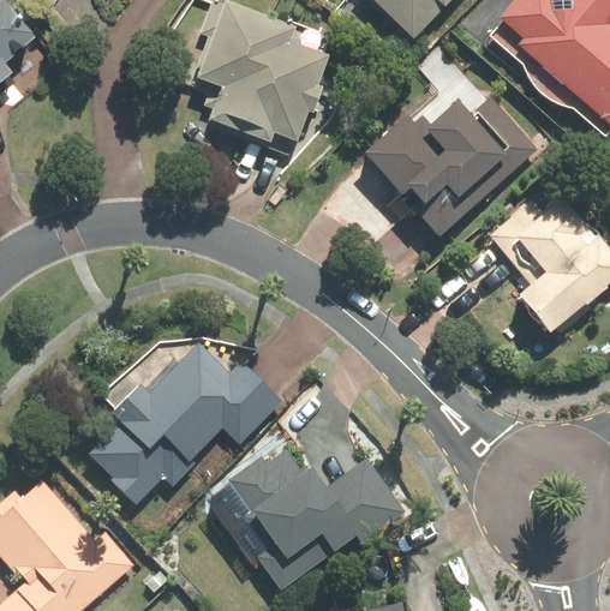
[(0,0),(0,79),(11,70),(7,65),(41,33),(10,0),(0,0)]
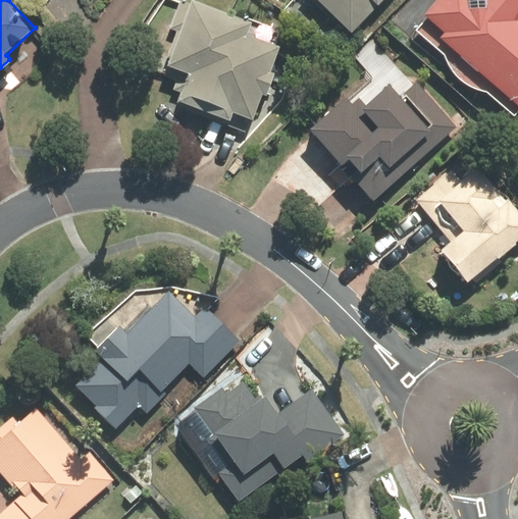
[(283,29),(197,0),(177,0),(169,27),(177,30),(166,64),(190,71),(179,103),(229,119),(234,107),(255,114),(283,29)]
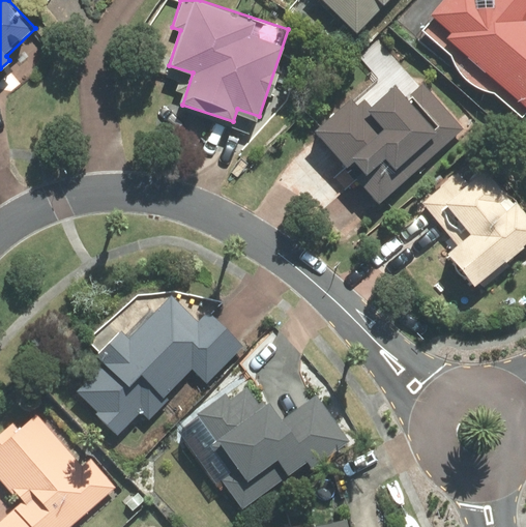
[(321,0),(357,32),(385,0),(321,0)]
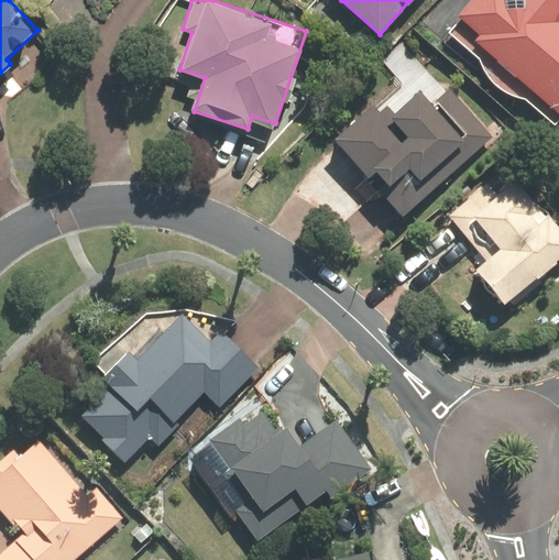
[(469,0),(458,13),(461,17),(449,31),(479,57),(480,59),(480,61),(480,63),(481,64),(481,66),(482,68),(482,69),(483,70),(484,73),(484,74),(485,76),(486,77),(488,78),(489,80),(490,81),(491,83),(492,84),(494,85),(495,86),(496,87),(499,88),(500,89),(501,90),(503,90),(504,91),(506,92),(507,92),(510,94),(511,94),(513,95),(514,95),(516,95),(518,95),(519,95),(522,96),(552,123),(558,116),(558,0),(469,0)]
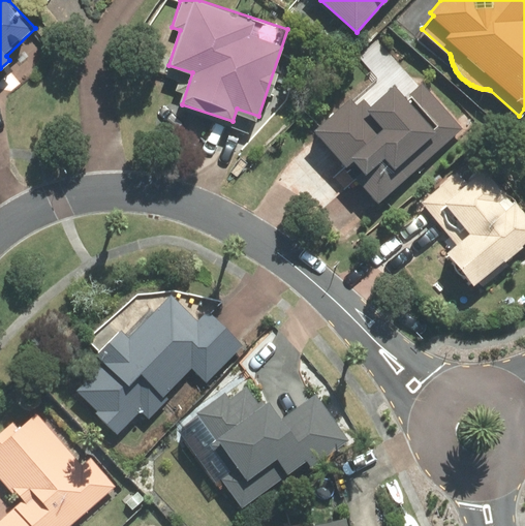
[(463,128),(422,83),(401,101),(392,90),(370,110),(356,93),(312,131),(342,165),(332,175),(345,190),(357,180),(378,205),(463,128)]
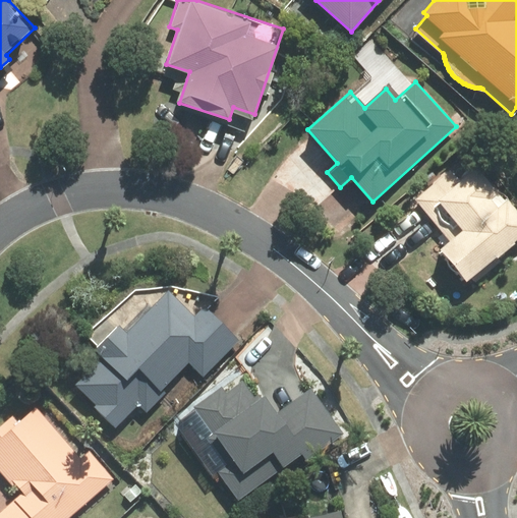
[(516,236),(516,211),(471,163),(458,175),(452,168),(417,199),(450,235),(437,248),(468,282),(516,236)]
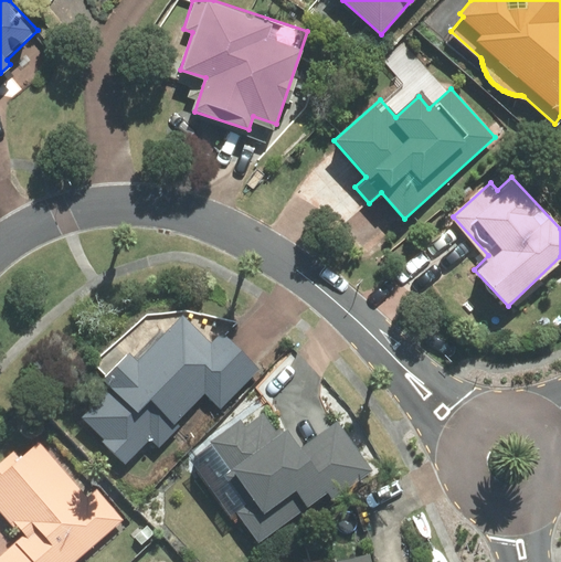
[(156,445),(207,394),(221,407),(260,369),(233,342),(221,354),(175,309),(128,357),(117,346),(94,368),(107,381),(74,414),(124,464),(149,438),(156,445)]
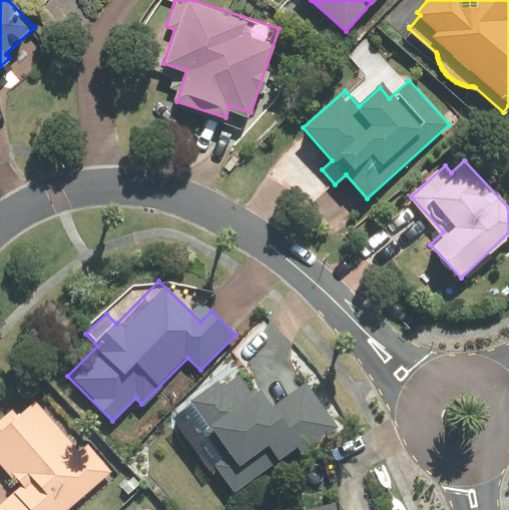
[(234,366),(187,403),(228,456),(214,467),(234,493),(298,443),(305,452),(336,428),(301,382),(268,408),(234,366)]
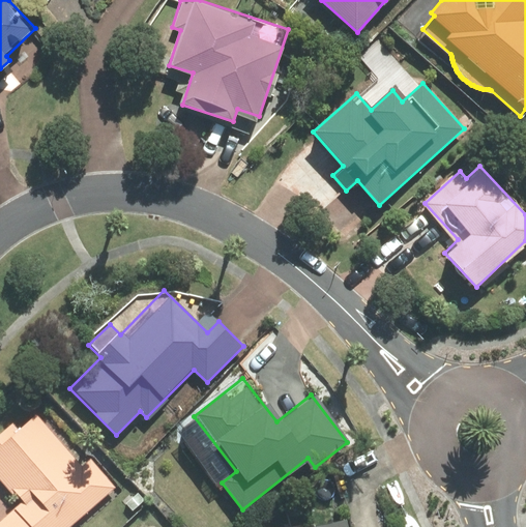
[(0,526),(69,526),(114,490),(45,409),(19,431),(11,423),(0,433),(0,475),(19,497),(0,513),(0,526)]
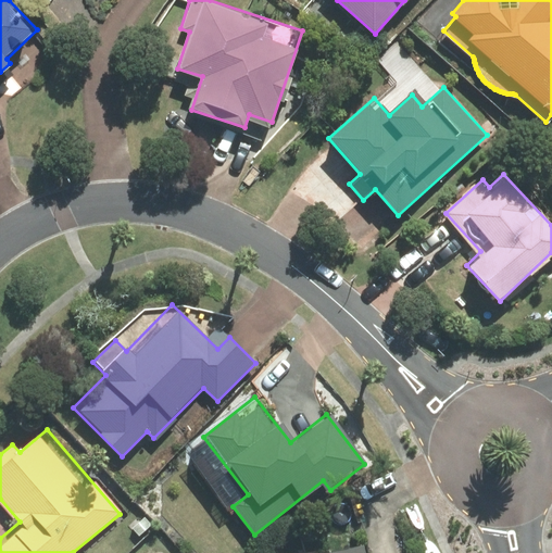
[(365,552),(363,542),(317,552),(416,552),(410,552),(365,552)]
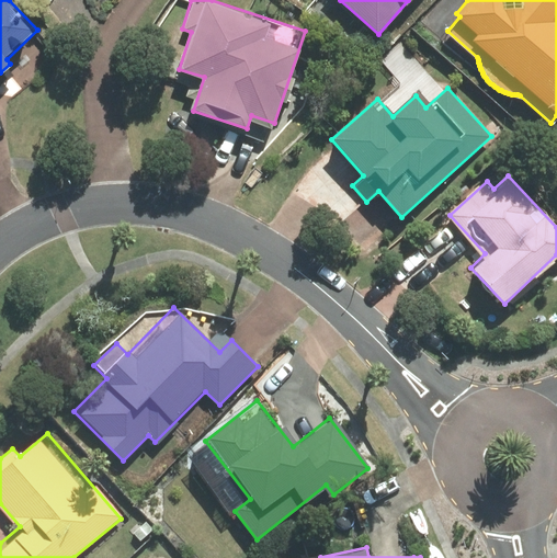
All buildings are outlined.
